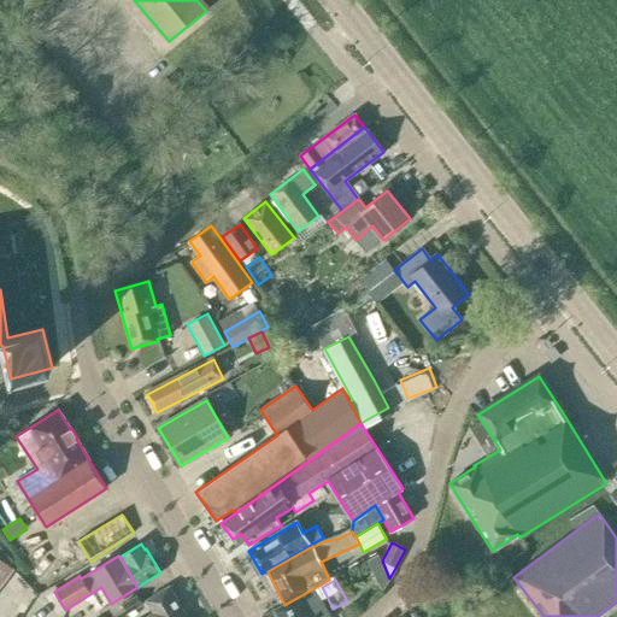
[(148,616),(186,616),(169,587),(146,601),(153,613),(148,616)]
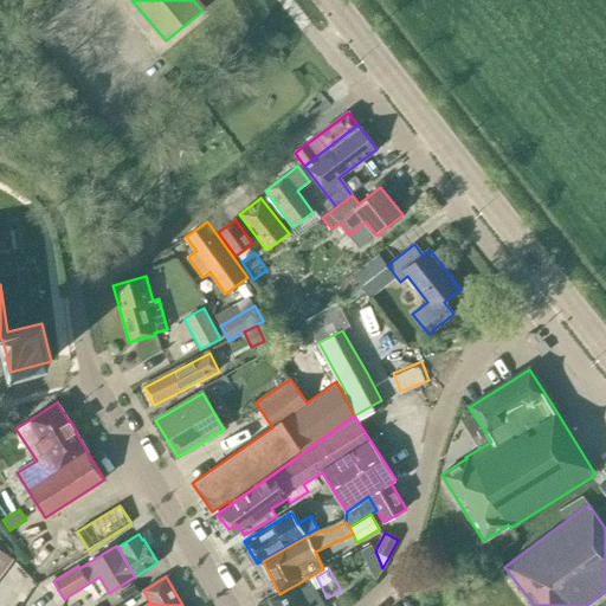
[(269,599),(272,605),(323,605),(308,579),(269,599)]
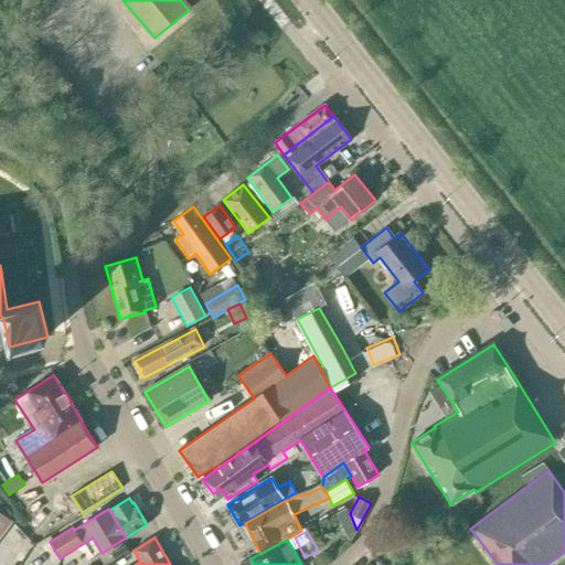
[(116,562),(130,554),(125,545),(112,554),(116,562)]
